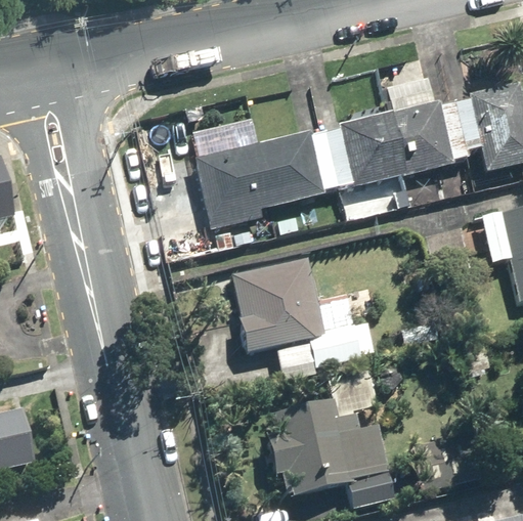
[(381,79),(388,113),(390,112),(394,111),(435,102),(428,70),(381,79)]
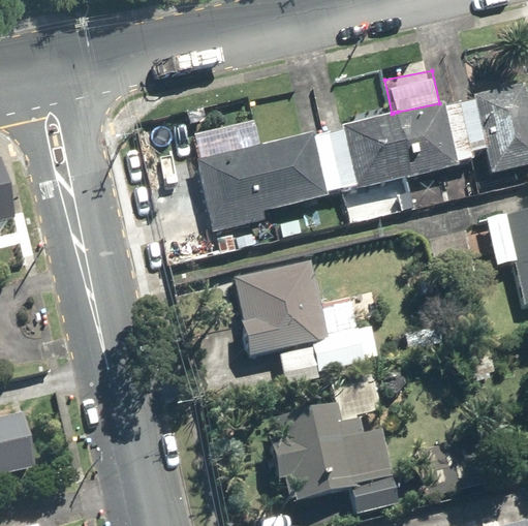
[(527,85),(474,96),(486,149),(491,173),(527,163),(527,85)]
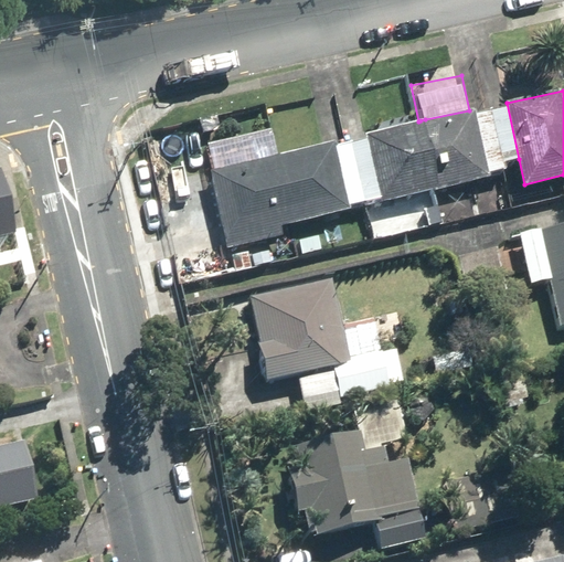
[(475,109),(489,177),(507,173),(504,161),(519,159),(507,103),(475,109)]
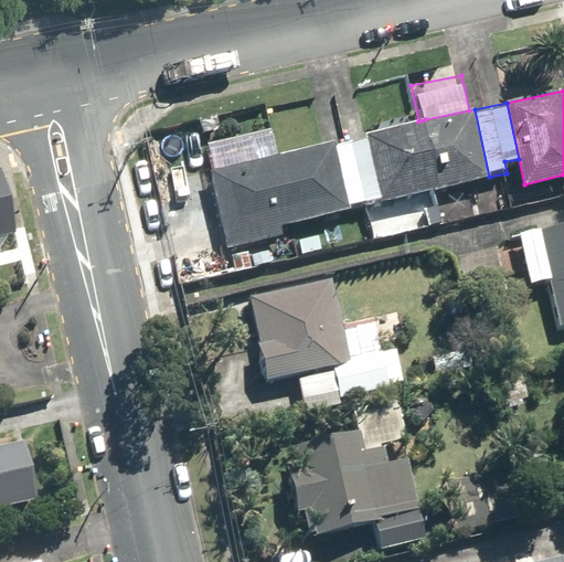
[(376,113),(381,129),(363,133),(365,140),(378,198),(379,201),(439,188),(425,119),(421,120),(418,122),(401,125),(396,108),(376,113)]
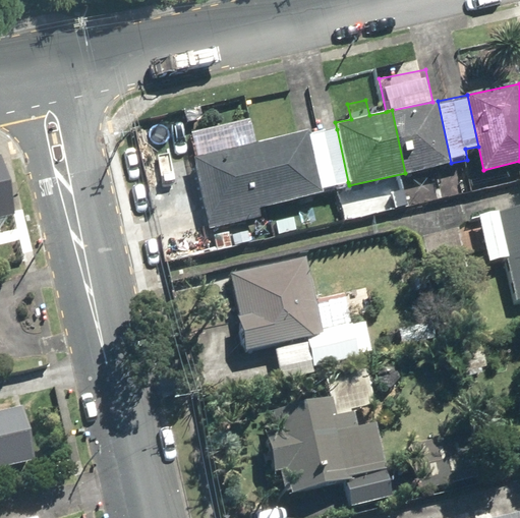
[(432,102),(392,110),(405,173),(451,163),(438,101),(432,102)]
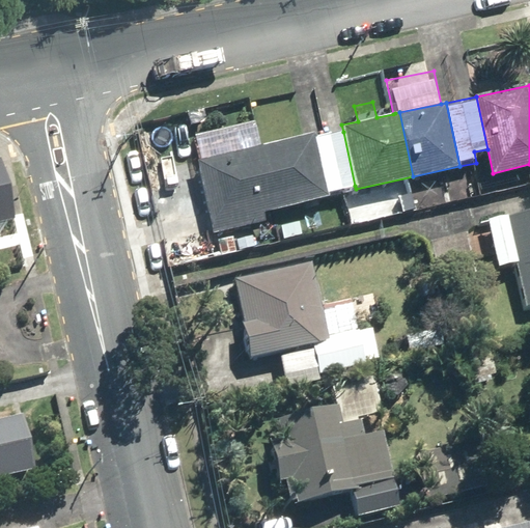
[(343,132),(315,137),(327,192),(355,186),(343,132)]
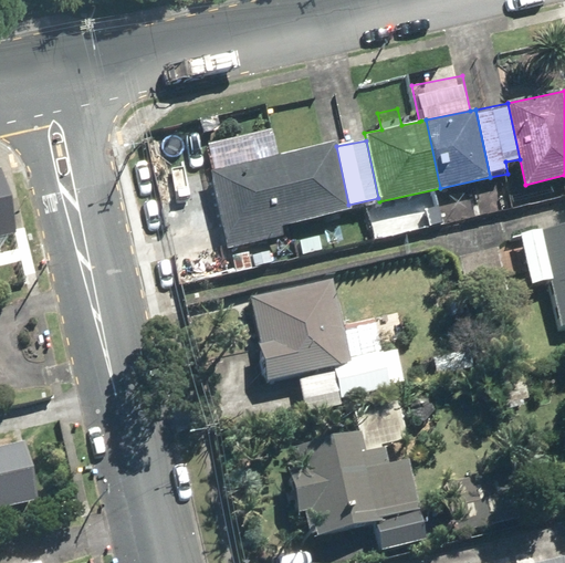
[(283,225),(349,210),(348,205),(336,146),(335,142),(211,168),(228,248),(285,236),(283,225)]
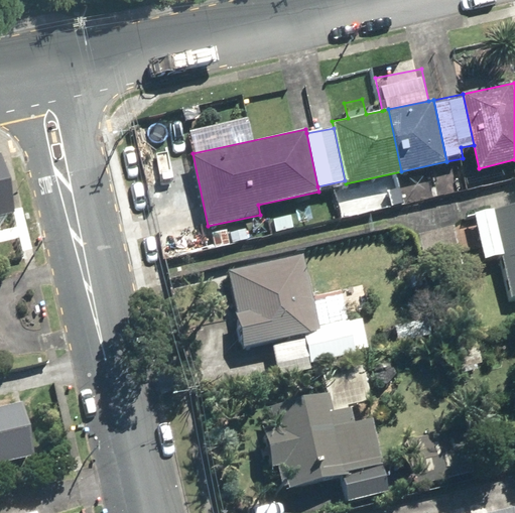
[(0,213),(12,211),(0,161),(0,213)]
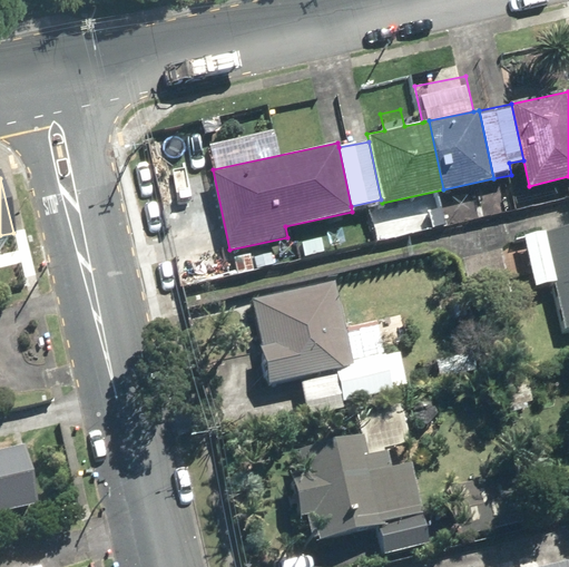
[(568,193),(553,197),(558,220),(568,216),(568,193)]
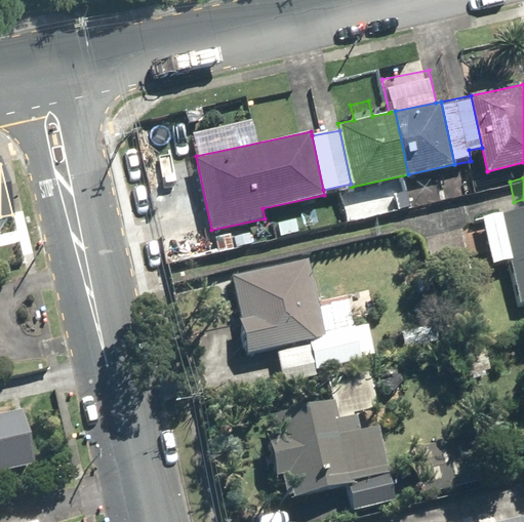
[(464,226),(472,265),(510,256),(519,302),(523,299),(523,205),(486,214),(487,221),(464,226)]
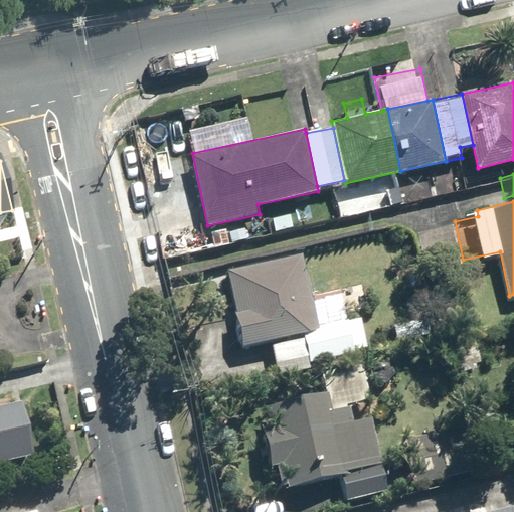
[(269,216),(275,234),(299,227),(293,208),(269,216)]
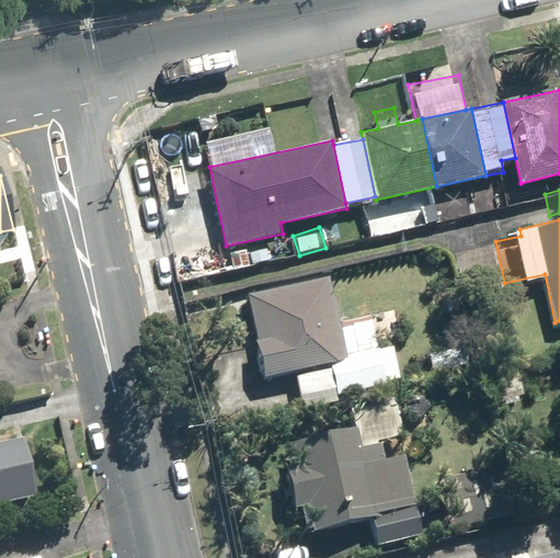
[(224,271),(217,241),(170,251),(176,282),(224,271)]
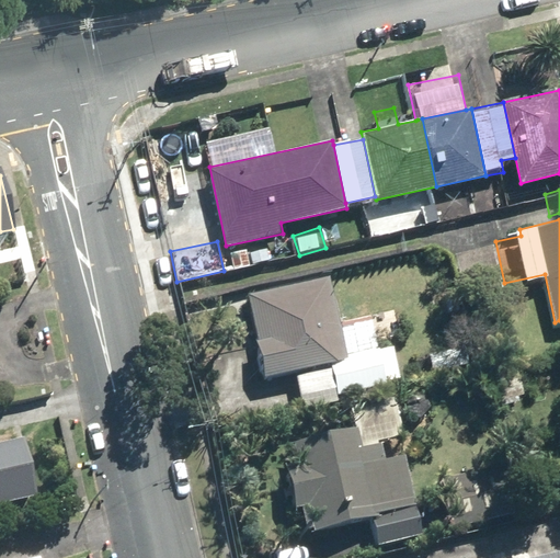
[(229,251),(235,270),(272,260),(266,241),(229,251)]
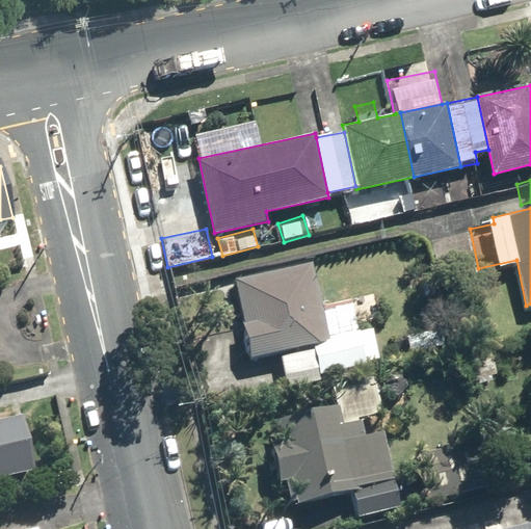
[(314,261),(235,278),(251,358),(314,344),(330,341),(324,311),(314,261)]
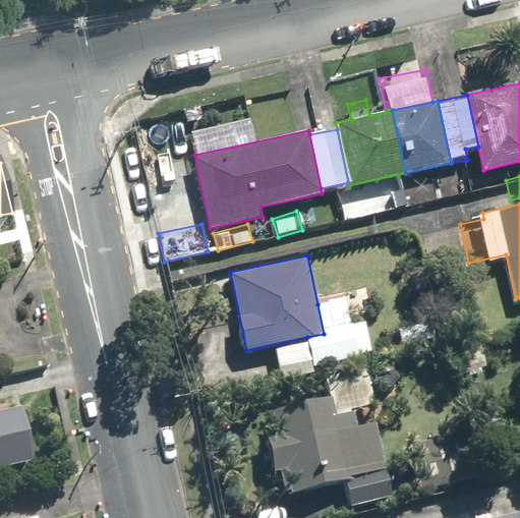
[(349,323),(344,298),(318,304),(324,334),(307,337),(309,343),(276,350),(281,376),(372,356),(364,320),(349,323)]
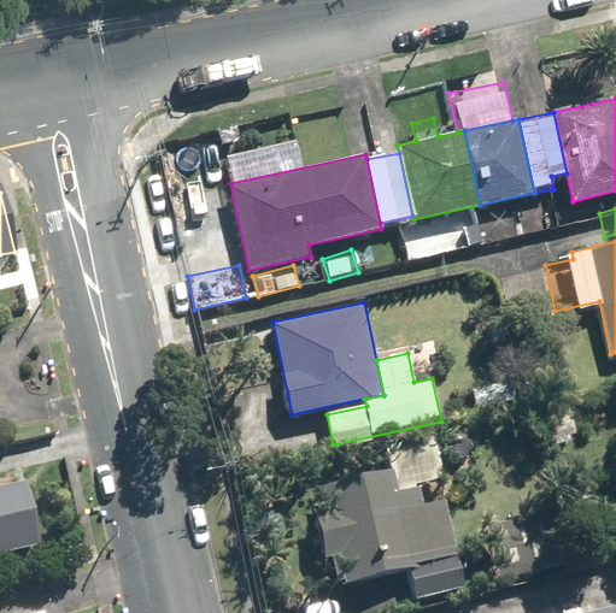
[(510,377),(471,384),(476,407),(515,400),(510,377)]
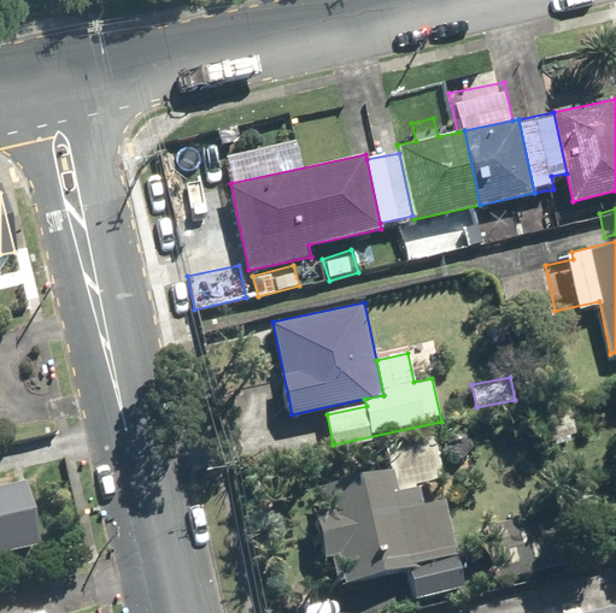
[(445,479),(436,441),(386,452),(389,469),(394,490),(422,484),(445,479)]
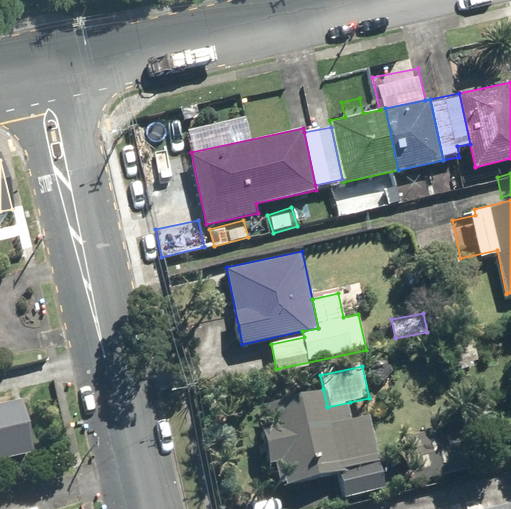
[(313,462),(316,475),(340,470),(376,462),(380,461),(370,414),(353,418),(350,402),(327,407),(323,389),(269,400),(274,422),(261,424),(271,471),(313,462)]
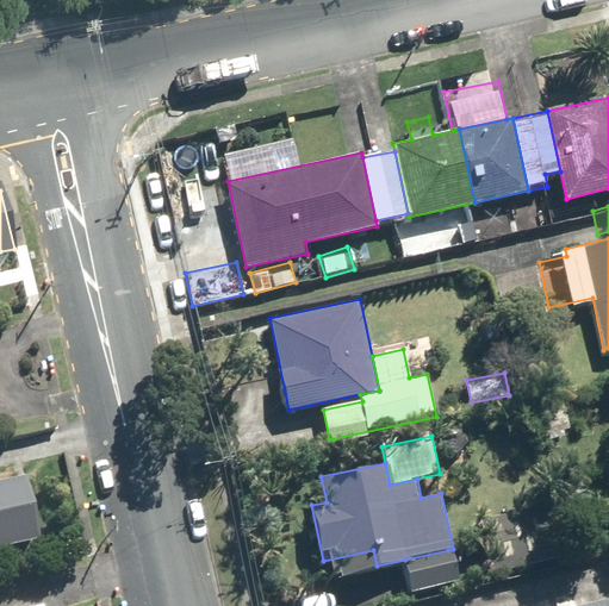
[(0,548),(44,538),(31,475),(0,481),(0,548)]
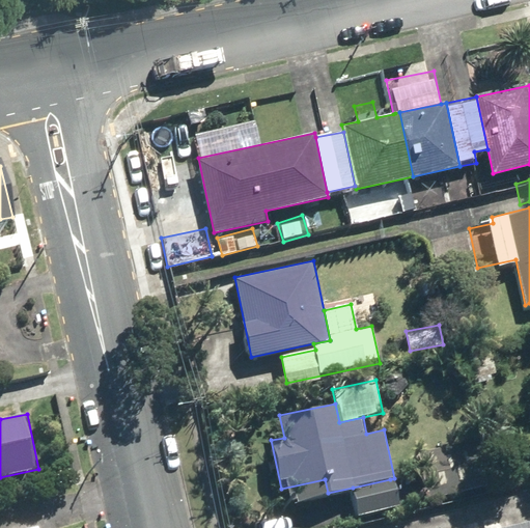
[(483,435),(417,448),(428,499),(495,484),(483,435)]
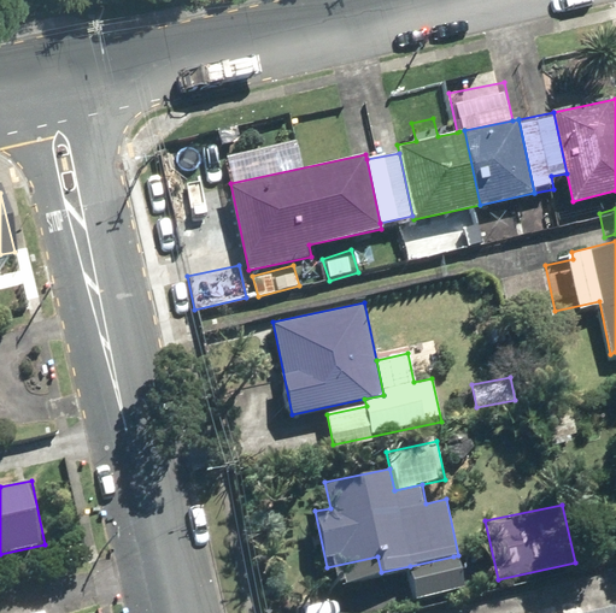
[(461,589),(453,556),(410,566),(416,599),(461,589)]
